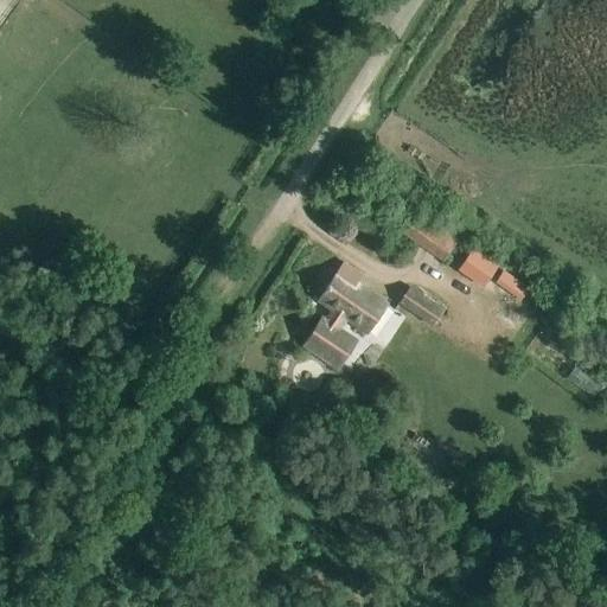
[(455,241),(417,213),(403,234),(441,260),(455,241)]
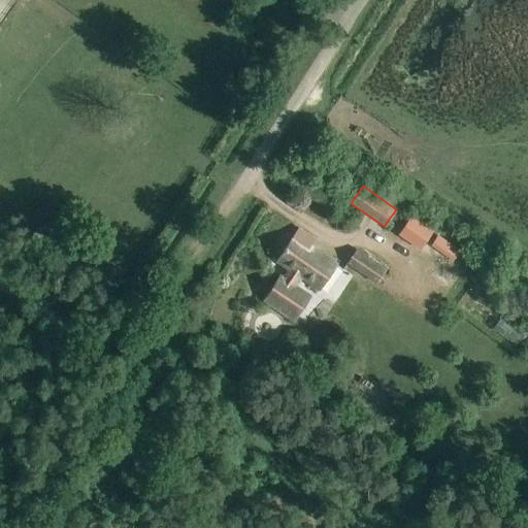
[(432,229),(410,213),(397,233),(419,248),(432,229)]
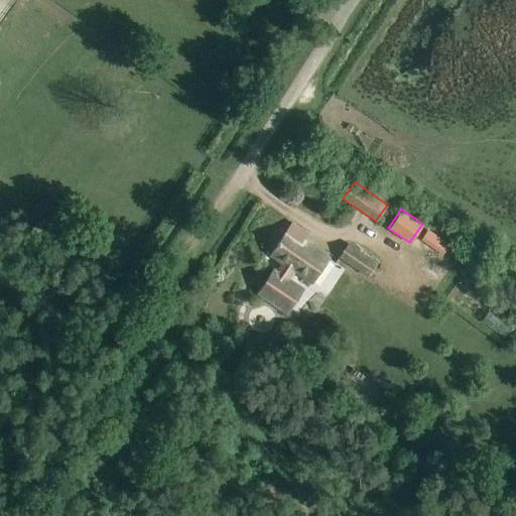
[(310,286),(331,257),(304,239),(309,233),(293,222),(269,256),(279,264),(276,268),(274,267),(256,293),(286,315),(305,288),(291,278),(294,274),(310,286)]
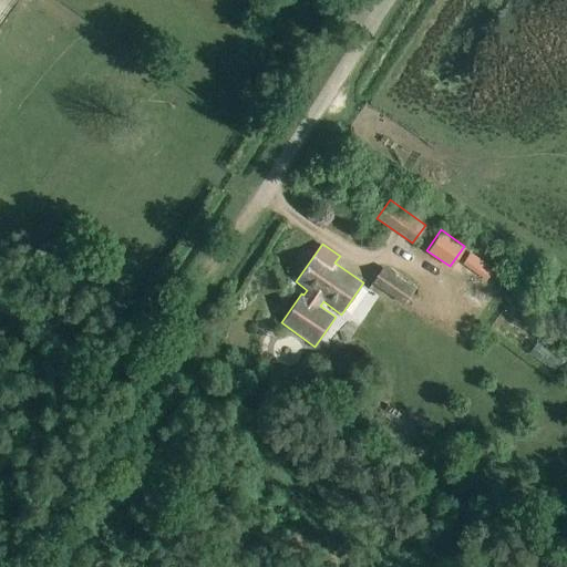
[(476,288),(486,275),(463,257),(459,263),(474,275),(468,282),(476,288)]
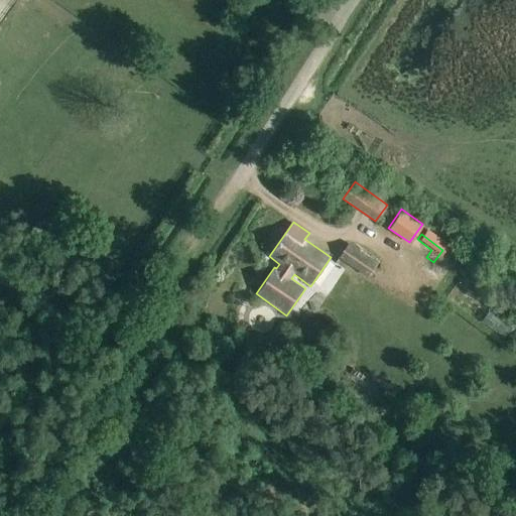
[(368,239),(362,247),(375,257),(382,249),(368,239)]
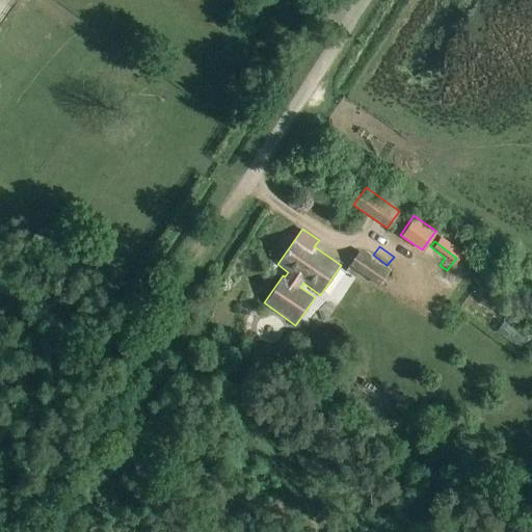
[(379,287),(390,271),(360,251),(349,266),(379,287)]
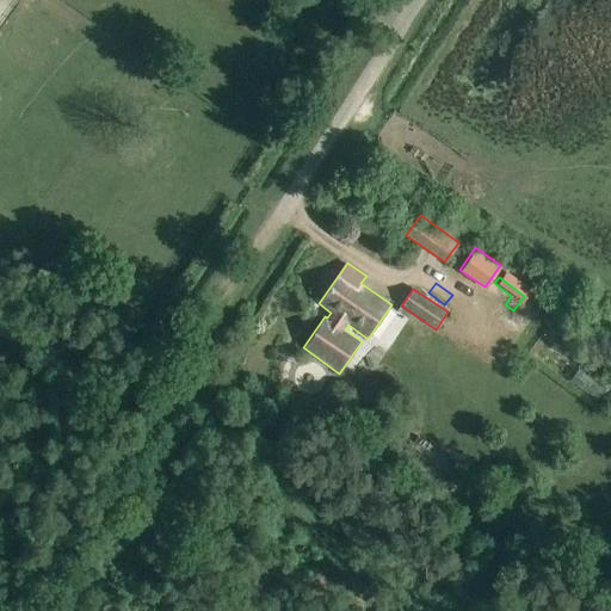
[(597,401),(605,389),(578,371),(569,382),(597,401)]
